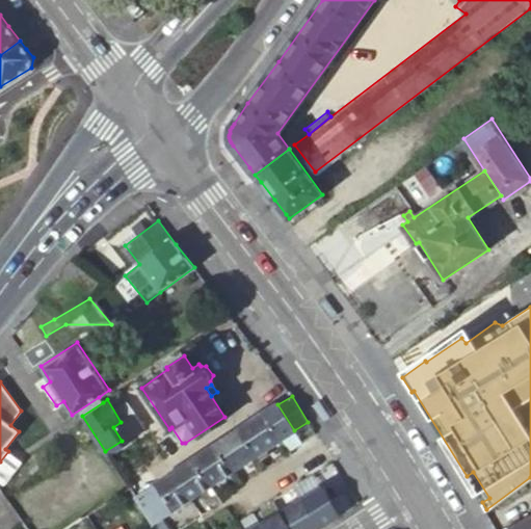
[(294,430),(277,404),(263,414),(281,440),(294,430)]
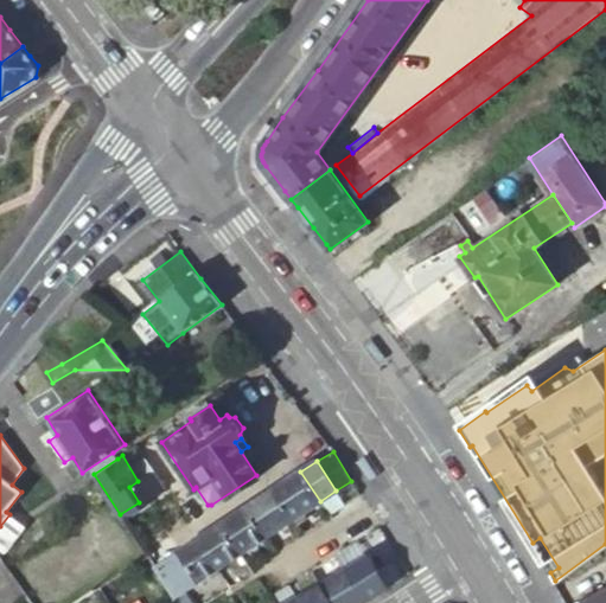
[(320,501),(300,472),(272,489),(292,520),(320,501)]
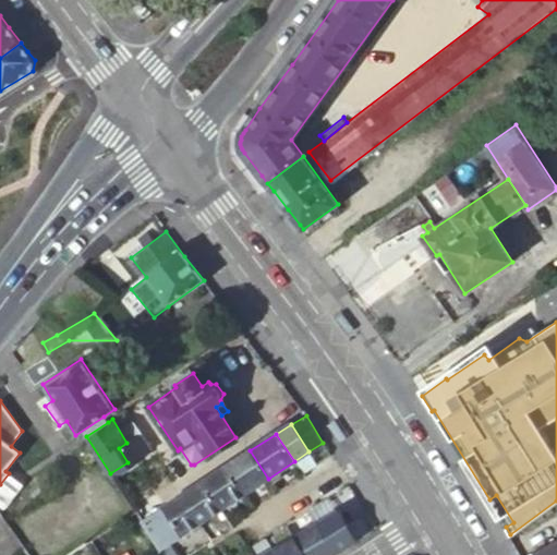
[(250,450),(225,467),(243,494),(268,479),(250,450)]
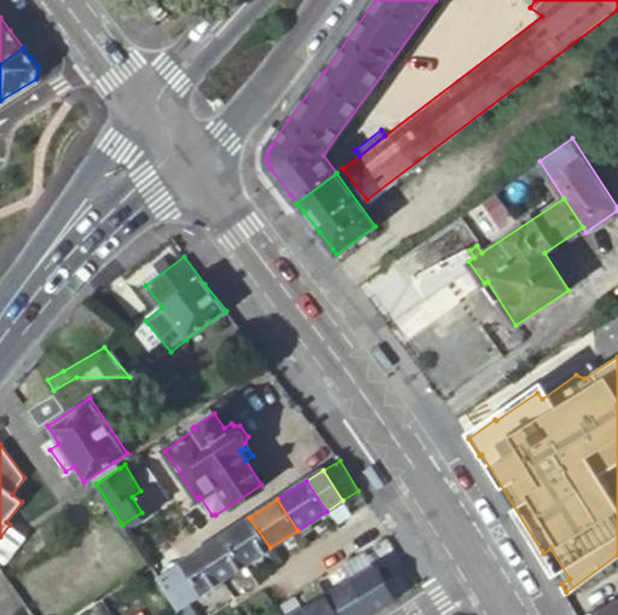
[(249,517),(225,533),(246,564),(270,547),(249,517)]
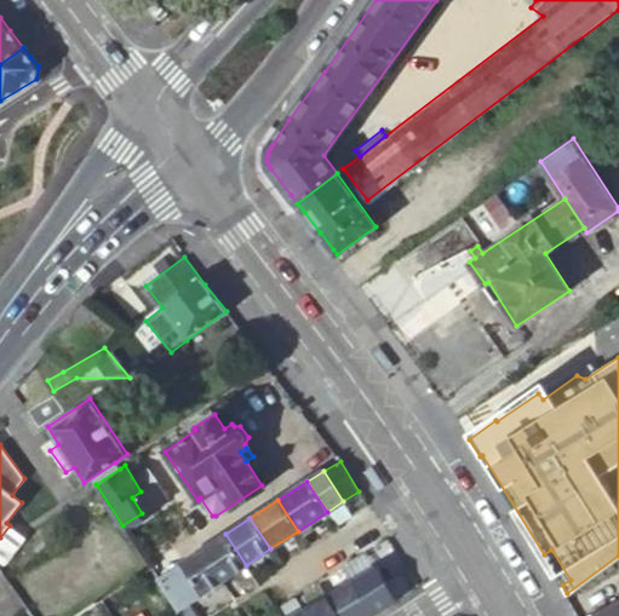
[(225,534),(201,550),(221,581),(246,565),(225,534)]
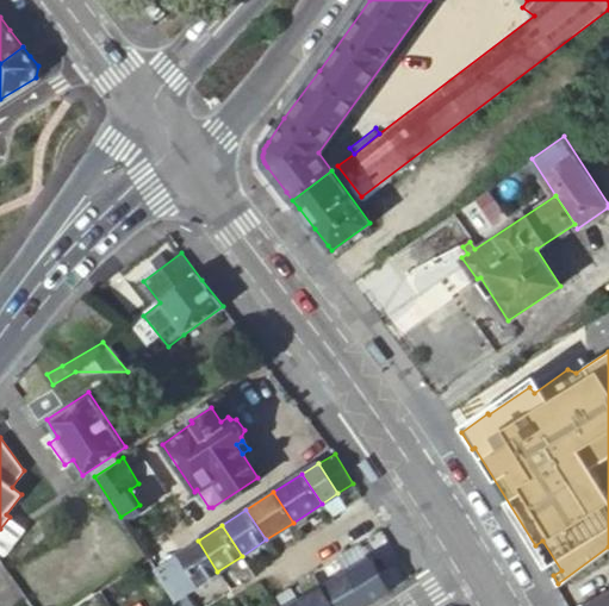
[(153,568),(173,600),(178,598),(184,594),(197,585),(217,572),(198,541),(153,568)]
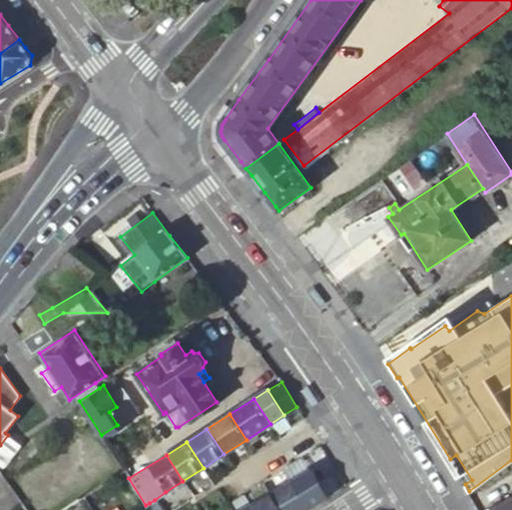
[(456,455),(450,459),(465,484),(472,480),(456,455)]
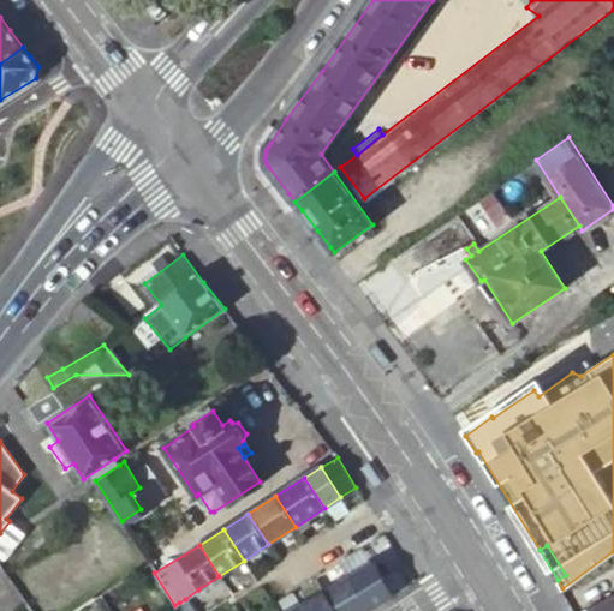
[(350,559),(357,570),(368,563),(362,552),(350,559)]
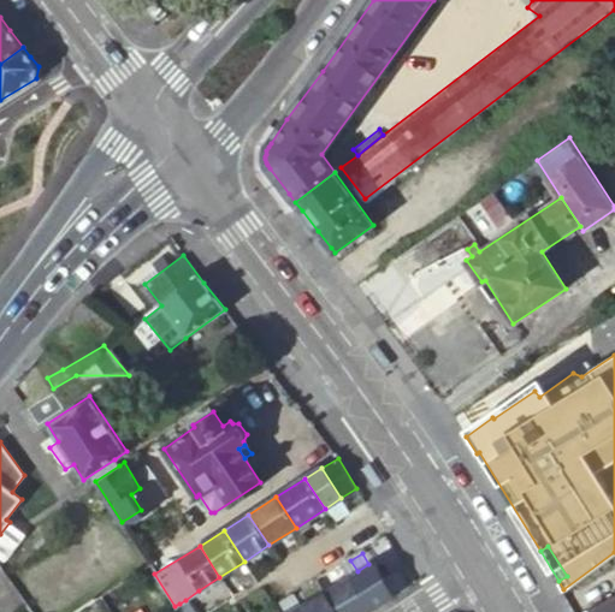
[(358,571),(350,560),(339,565),(341,568),(348,577),(358,571)]
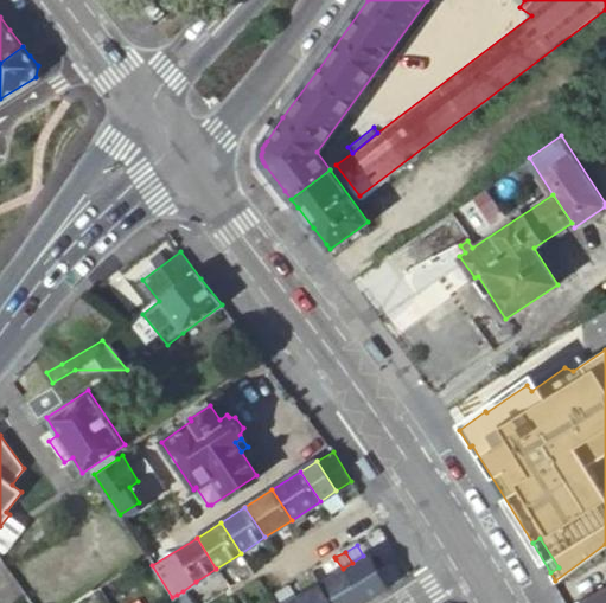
[(362,602),(388,585),(368,553),(363,556),(352,563),(343,569),(340,570),(362,602)]
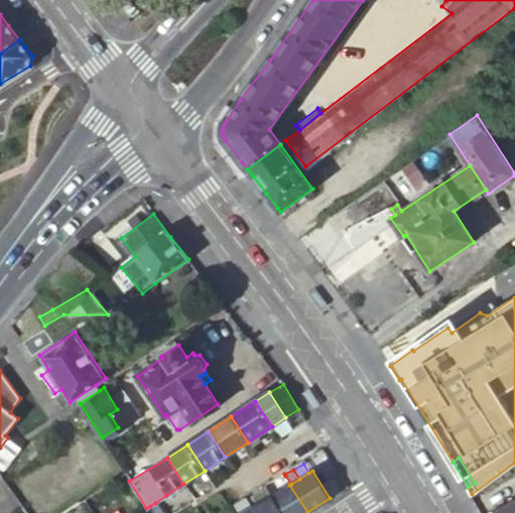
[(281,475),(288,487),(289,485),(291,484),(285,476),(284,474),(281,475)]
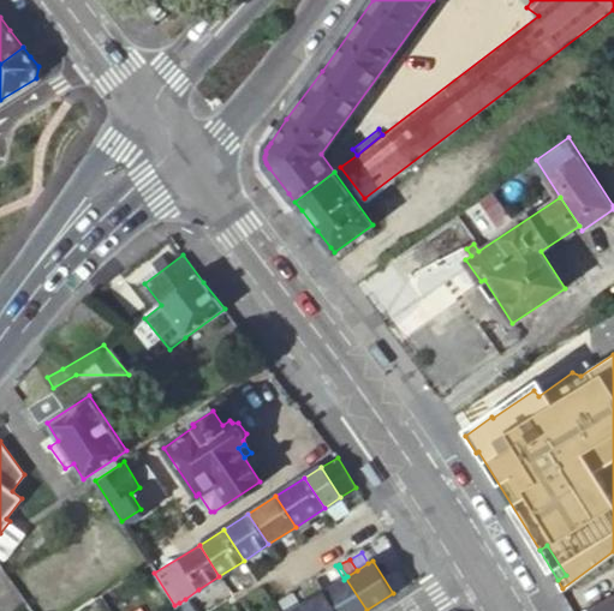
[(364,610),(367,610),(345,577),(344,580),(322,593),(334,610),(364,610)]
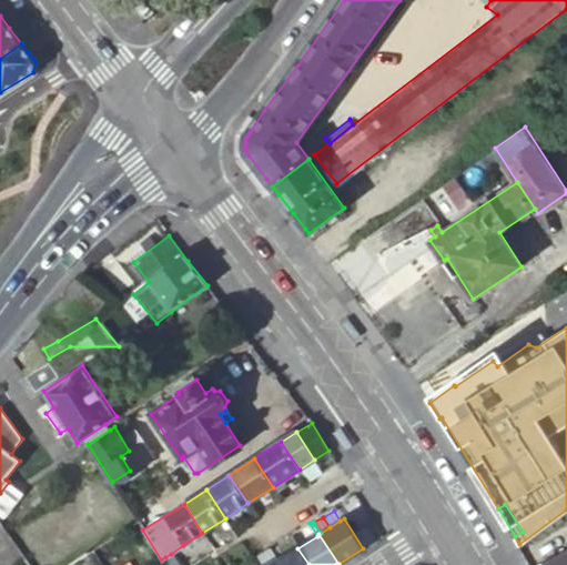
[(213,535),(206,538),(214,552),(221,548),(213,535)]
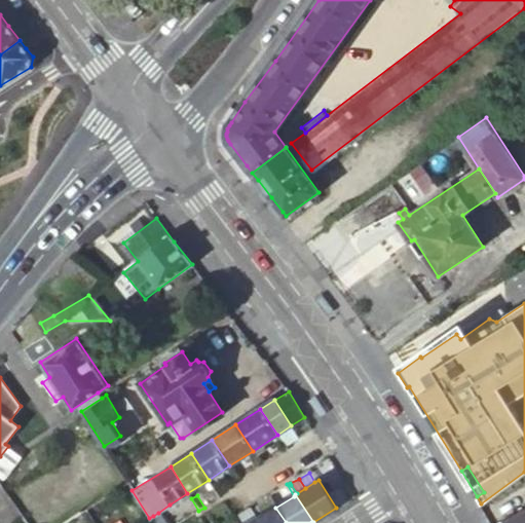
[(275,508),(270,498),(254,509),(259,518),(275,508)]
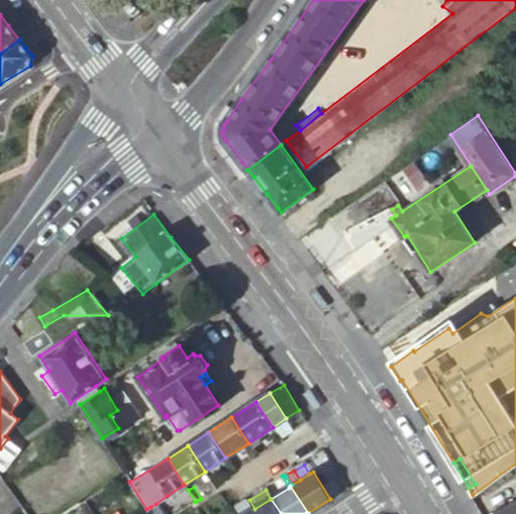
[(173,513),(177,512),(167,496),(156,504),(161,513),(173,513)]
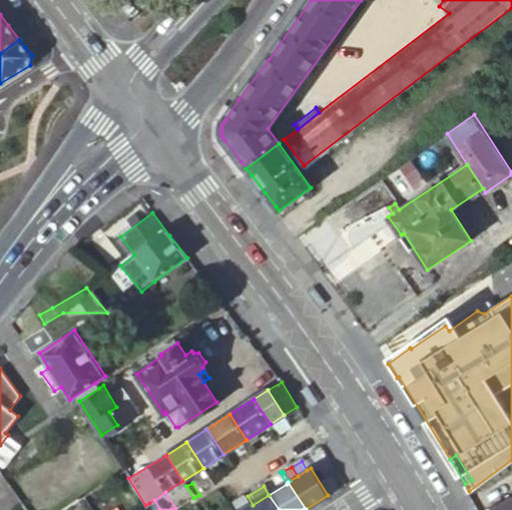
[(252,505),(256,509),(279,509),(269,495),(252,505)]
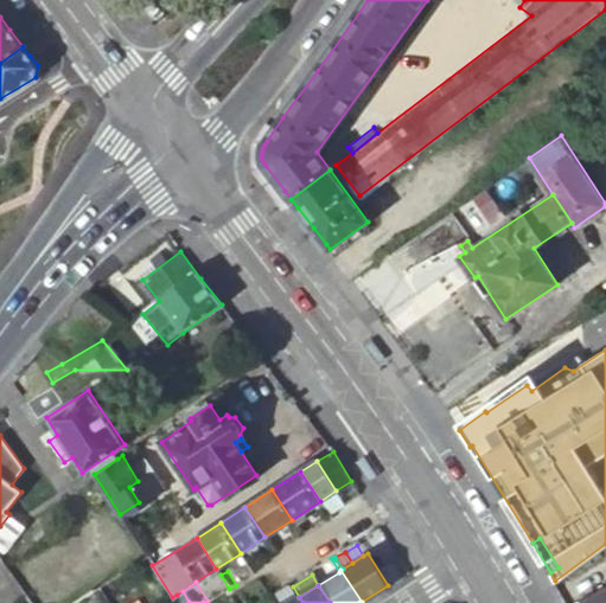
[(605,590),(580,602),(605,602),(605,590)]
